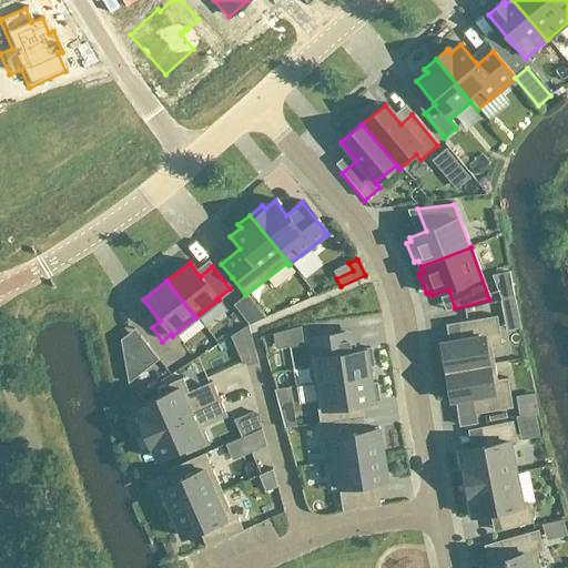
[(444,373),(494,364),(490,348),(500,346),(496,317),(458,323),(462,341),(439,345),(444,373)]
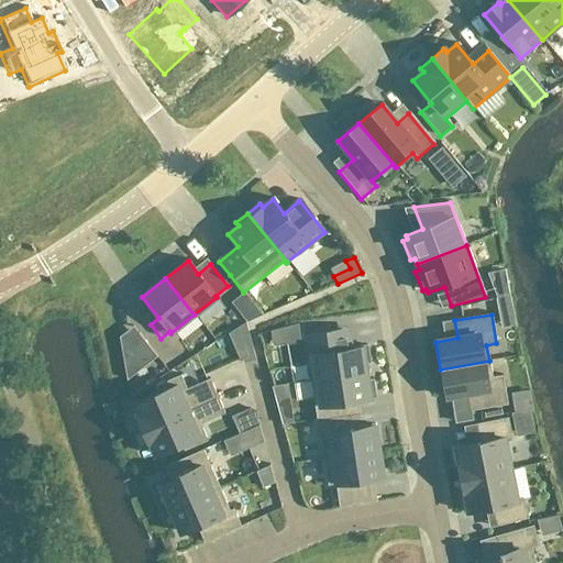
[(255,361),(245,323),(233,331),(242,364),(255,361)]
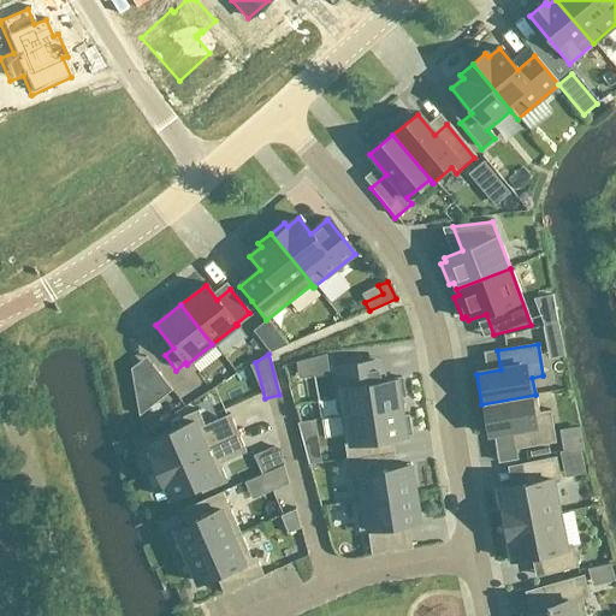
[(314,372),(326,368),(324,355),(311,359),(314,372)]
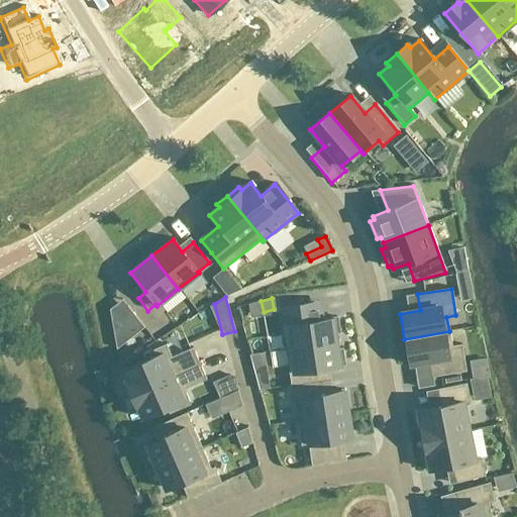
[(278,308),(285,350),(336,342),(335,334),(339,334),(336,318),(318,320),(316,303),(278,308)]
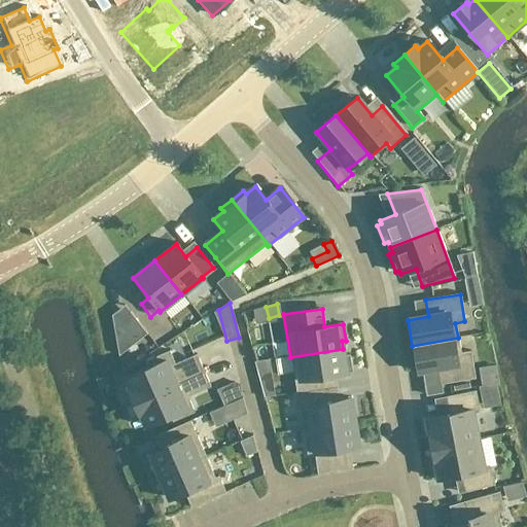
[(129,313),(111,316),(118,356),(146,335),(129,313)]
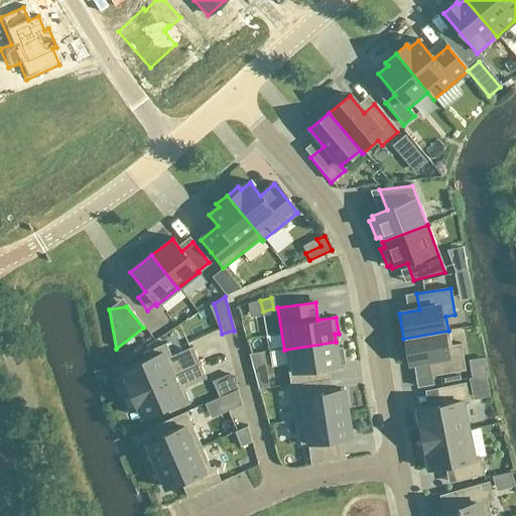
[(450,346),(448,331),(403,339),(408,365),(427,361),(430,377),(465,371),(460,345),(450,346)]
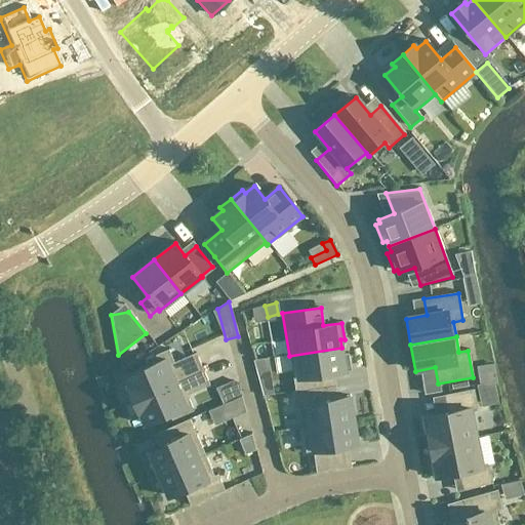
[(289,356),(294,393),(323,388),(322,375),(350,371),(347,355),(342,356),(341,348),(289,356)]
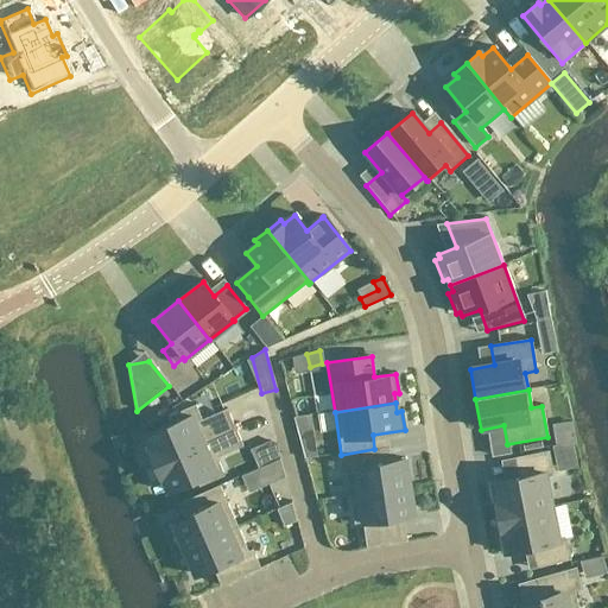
[(147,450),(154,466),(235,430),(226,410),(202,420),(195,405),(166,417),(170,424),(143,436),(149,449),(147,450)]
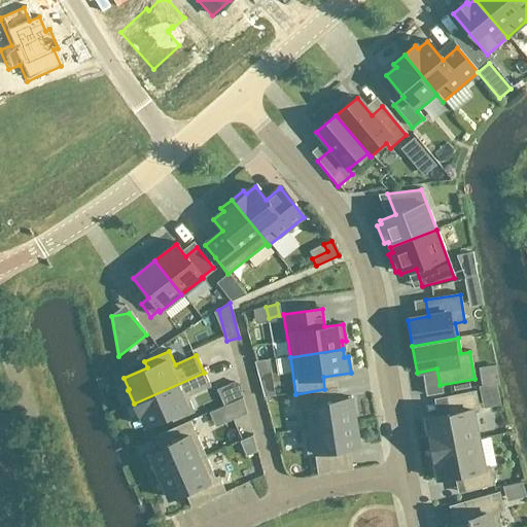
[(204,373),(134,403),(139,417),(140,416),(145,427),(169,417),(172,422),(194,413),(186,397),(210,387),(204,373)]
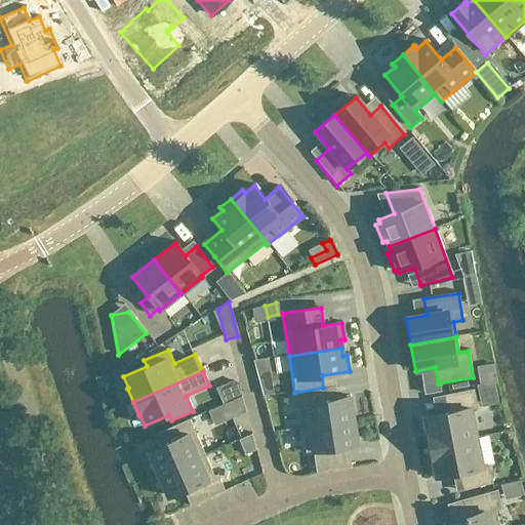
[(297,406),(301,429),(353,420),(349,397),(325,400),(323,388),(294,393),(291,393),(293,407),(297,406)]
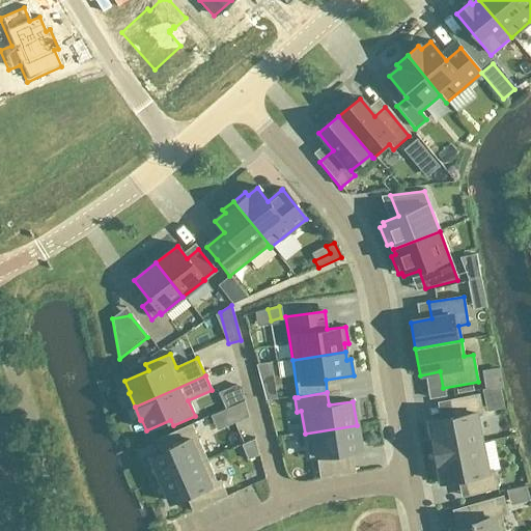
[(435,453),(481,444),(475,414),(481,413),(477,395),(448,401),(452,418),(423,423),(426,440),(431,439),(435,453)]
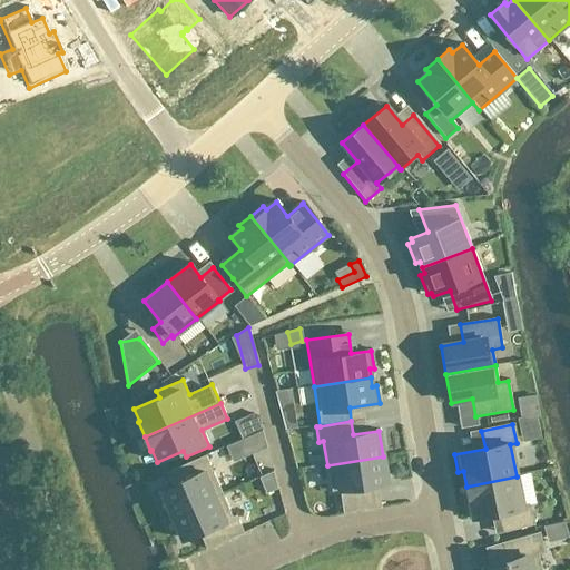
[(262,431),(243,440),(249,454),(266,446),(262,431)]
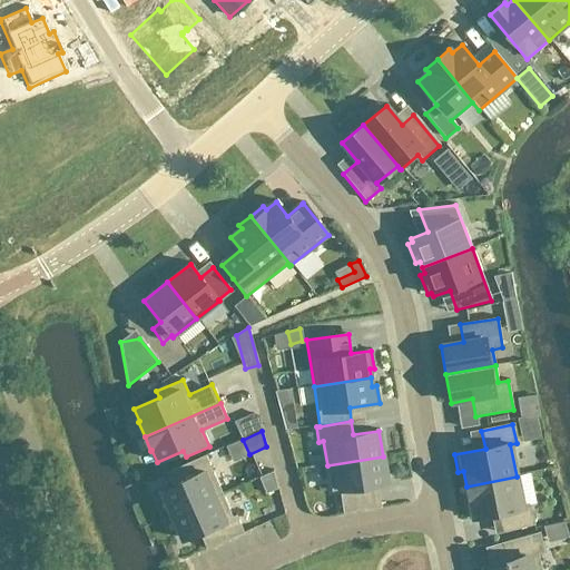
[(170,485),(160,490),(172,516),(222,494),(205,455),(165,473),(170,485)]
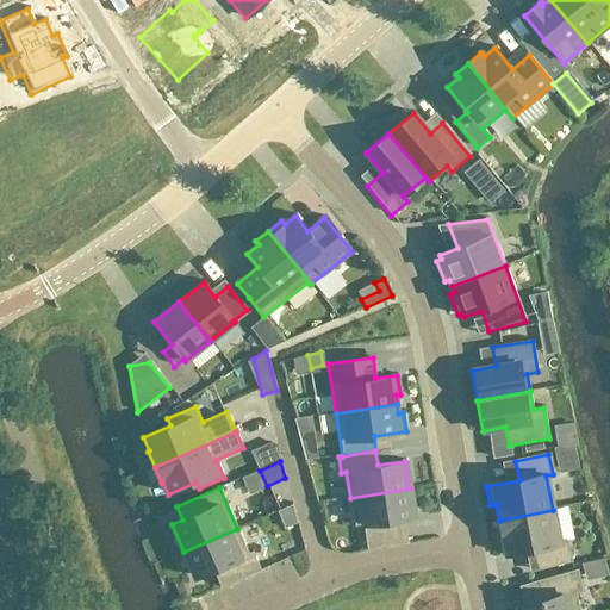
[(410,489),(350,498),(354,527),(362,526),(367,549),(399,545),(396,520),(415,517),(410,489)]
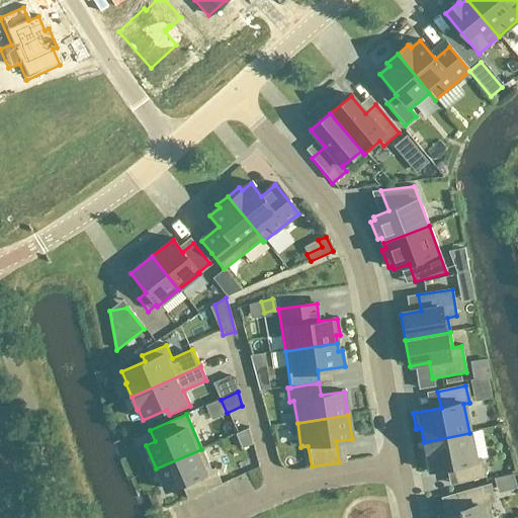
[(469,433),(424,442),(426,455),(422,456),(425,472),(452,466),(456,484),(485,477),(481,459),(475,460),(469,433)]
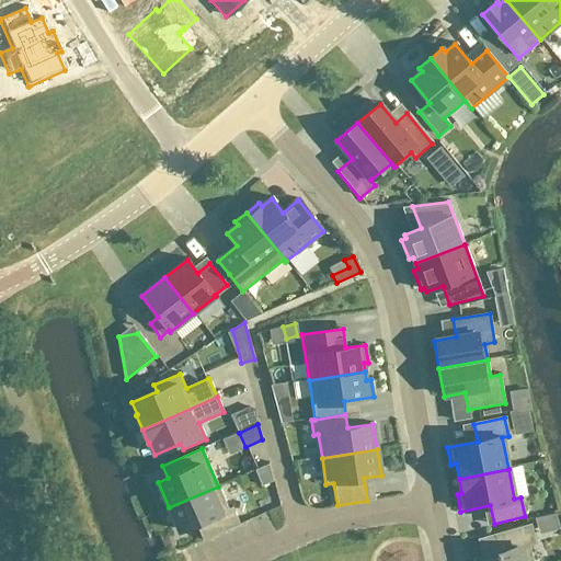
[(218,487),(169,507),(180,533),(195,525),(203,541),(239,525),(231,507),(227,510),(218,487)]
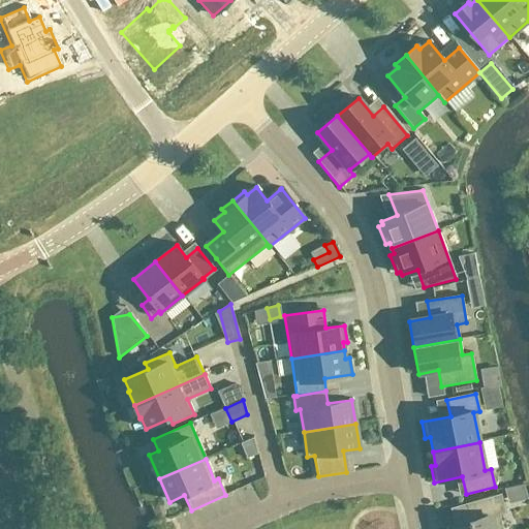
[(502,528),(498,515),(505,512),(500,494),(464,504),(469,522),(449,528),(502,528)]
